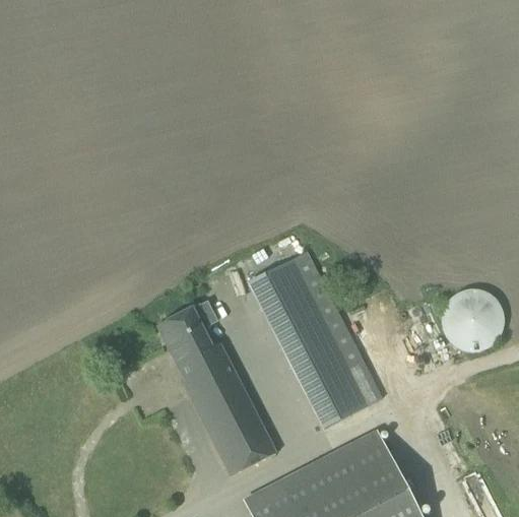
[(324,428),(368,405),(294,260),(249,282),(324,428)]
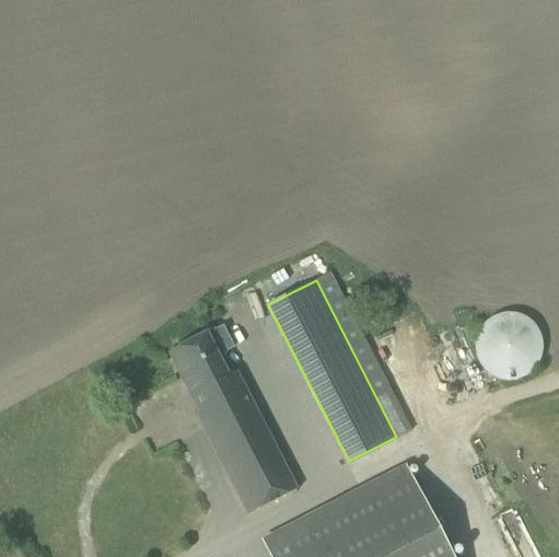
[(485,370),(491,374),(499,379),(504,380),(512,380),(524,376),(532,371),(538,363),(543,355),(544,345),(543,334),(539,327),(534,321),(521,313),(512,312),(504,312),(497,314),(490,317),(484,323),(478,331),(475,337),(475,346),(477,355),(480,363),(485,370)]
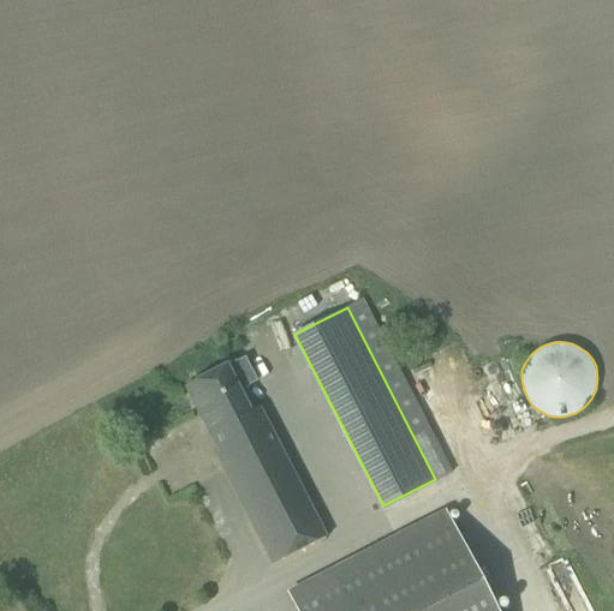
[(327,535),(269,424),(261,427),(227,364),(185,385),(219,449),(215,451),(273,563),(327,535)]
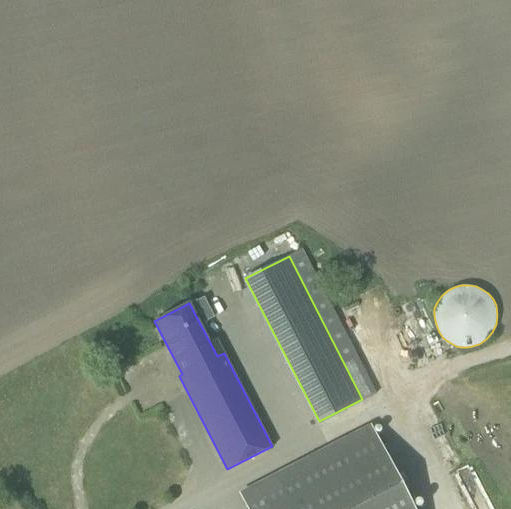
[(415,508),(373,426),(241,495),(247,508),(415,508)]
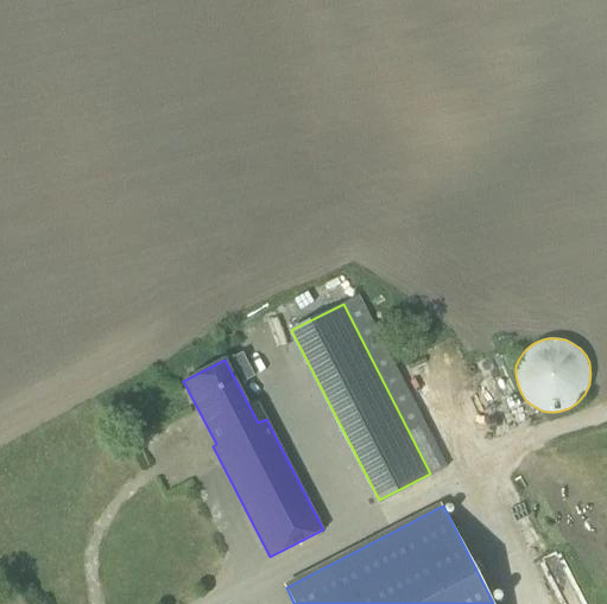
[(581,603),(564,557),(541,565),(554,603),(581,603)]
